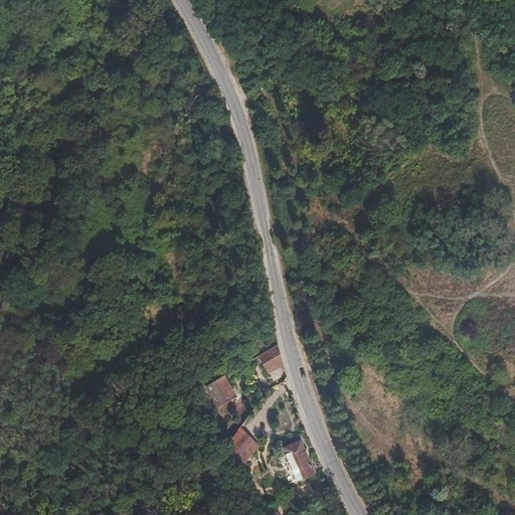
[(307,116),(305,106),(295,109),(298,118),(307,116)]
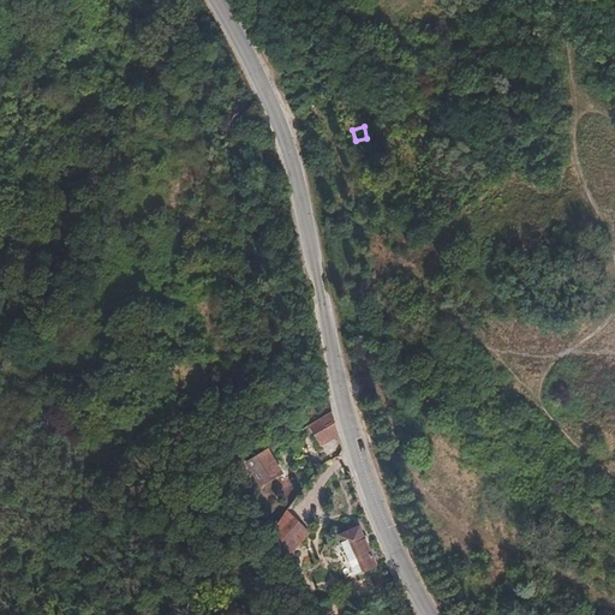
[(339,435),(332,412),(308,425),(321,443),(339,435)]
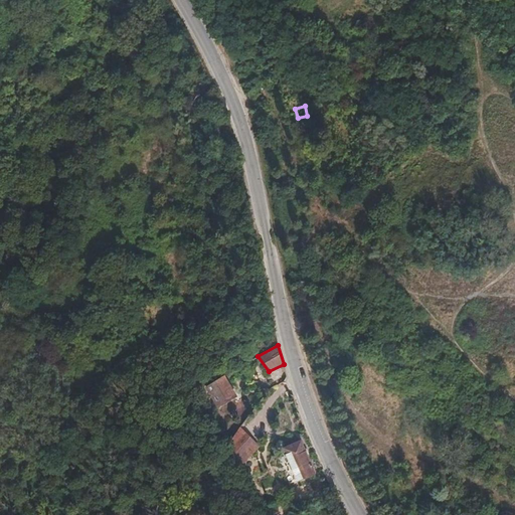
[(229,395),(219,378),(206,386),(207,387),(217,403),(229,395)]
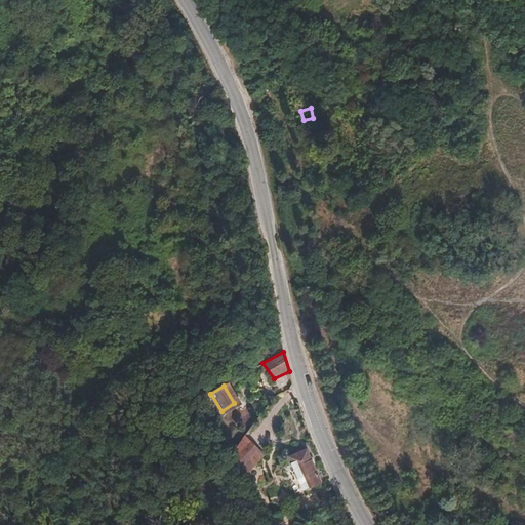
[(244,479),(266,454),(245,434),(231,454),(232,456),(244,479)]
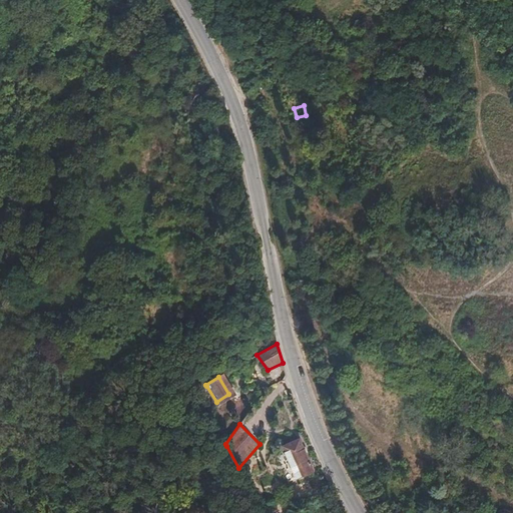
[(310,461),(300,438),(283,446),(297,477),(313,470),(309,462),(310,461)]
